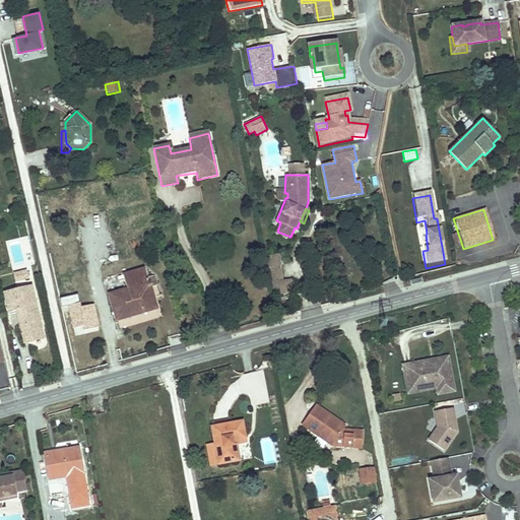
[(124,232),(112,235),(114,242),(126,239),(124,232)]
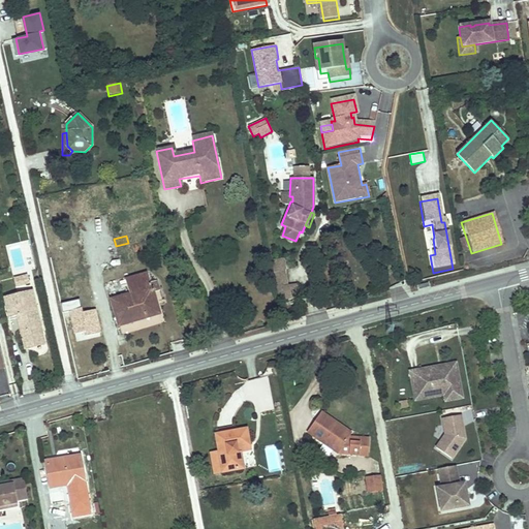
[(285,270),(283,258),(271,260),(273,272),(285,270)]
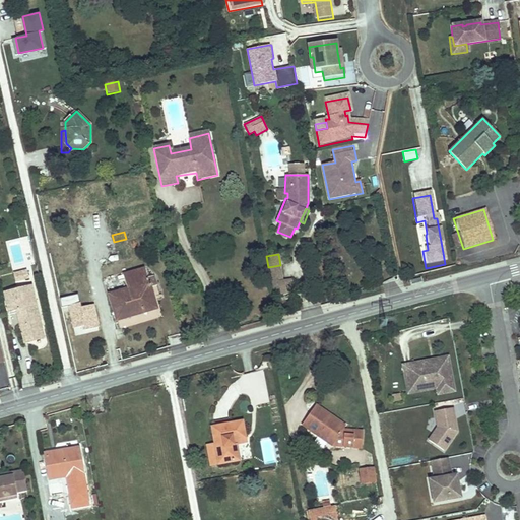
[(27,269),(14,272),(16,281),(29,278),(27,269)]
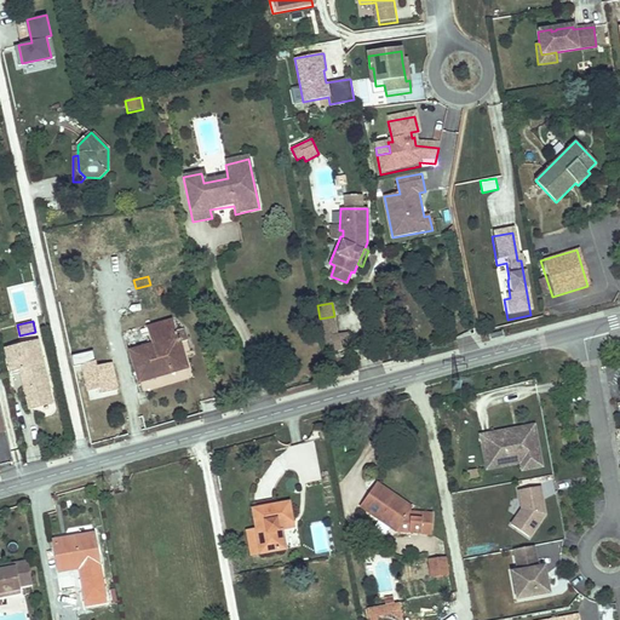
[(174,326),(159,331),(159,332),(149,334),(151,346),(131,352),(141,383),(187,368),(181,348),(177,338),(174,326)]
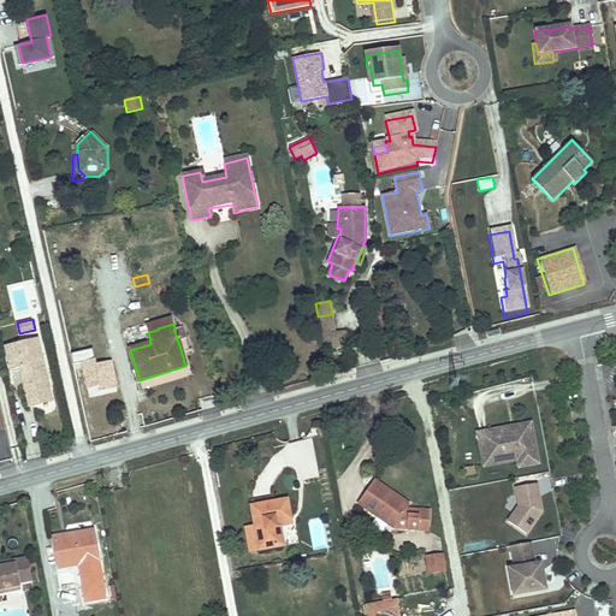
[(185,333),(176,336),(179,345),(184,344),(183,341),(187,339),(185,333)]
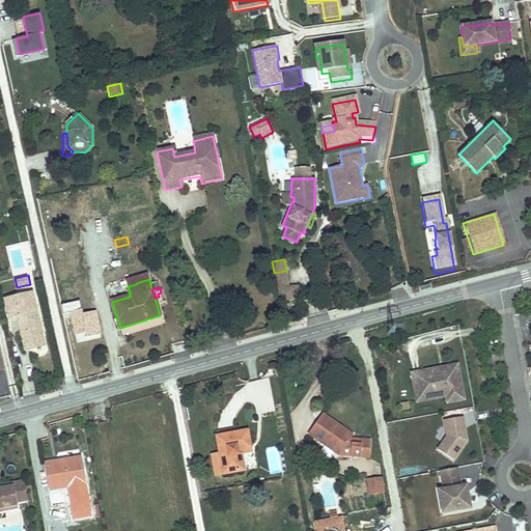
[(6,298),(5,298),(10,318),(18,316),(22,334),(26,333),(28,343),(42,340),(38,328),(42,328),(33,291),(6,298)]
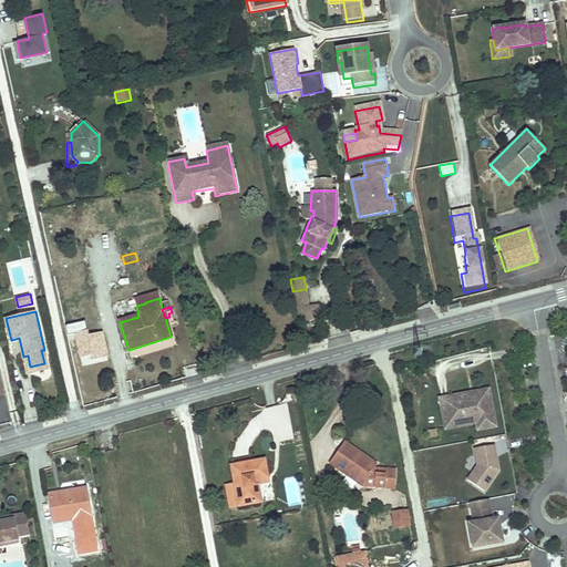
[(44,363),(30,367),(28,356),(23,357),(28,374),(49,369),(44,350),(41,350),(44,363)]
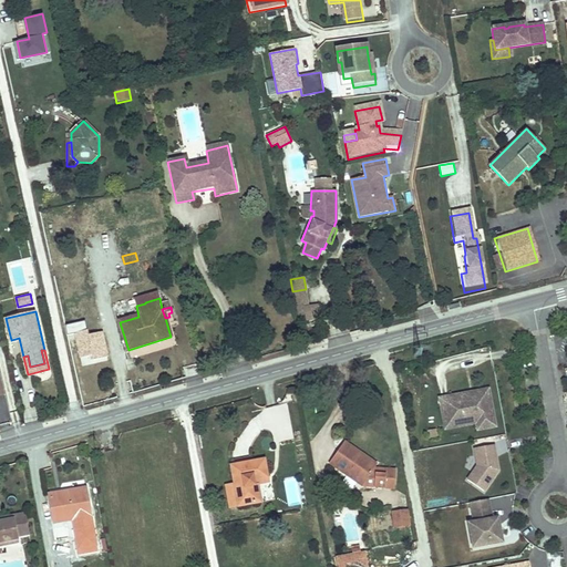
[(494,425),(487,388),(473,391),(474,395),(468,397),(467,392),(437,398),(441,414),(459,412),(460,420),(474,418),(475,423),(476,429),(494,425)]
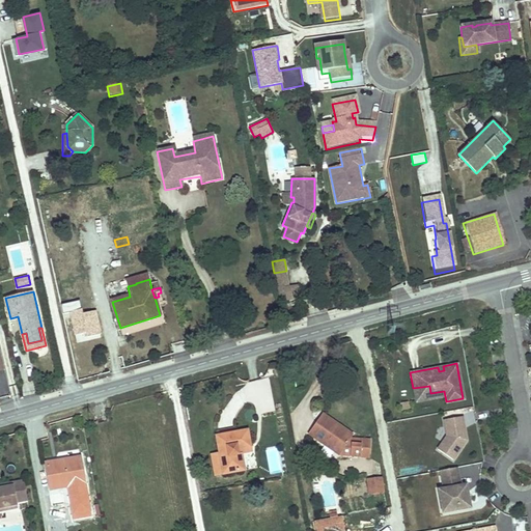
[(415,401),(445,396),(444,391),(430,393),(429,386),(413,388),(415,401)]
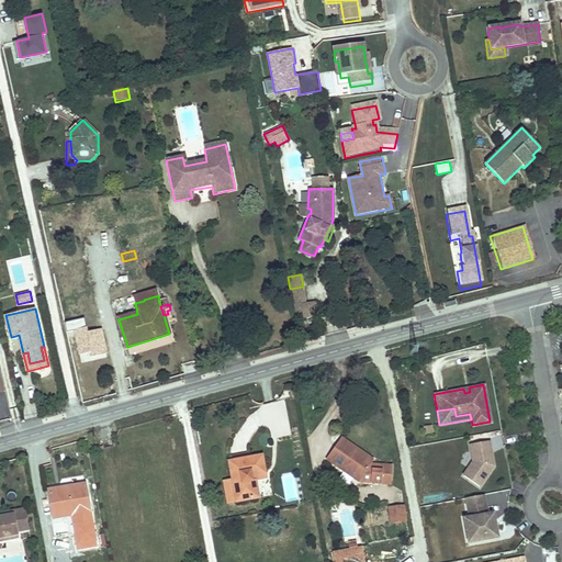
[(341,439),(326,461),(358,482),(381,485),(385,467),(373,462),(370,465),(356,456),(359,452),(341,439)]
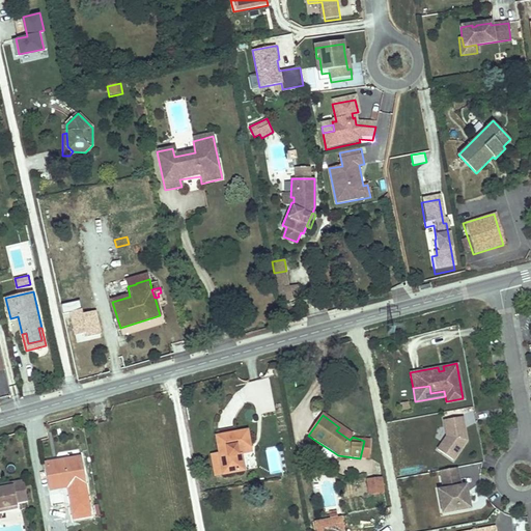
[(442,420),(445,436),(437,449),(452,459),(465,440),(460,417),(442,420)]
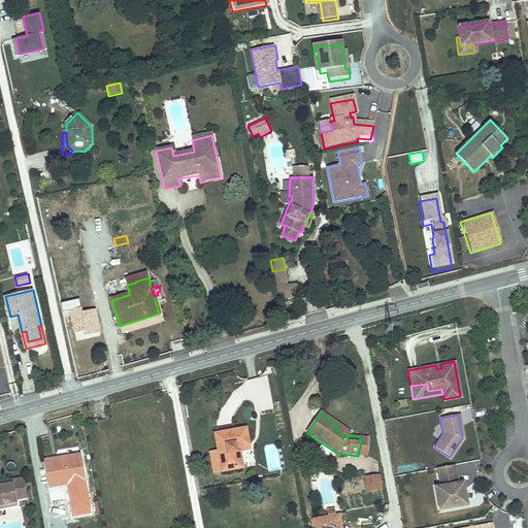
[(351,434),(337,425),(334,428),(348,437),(351,434)]
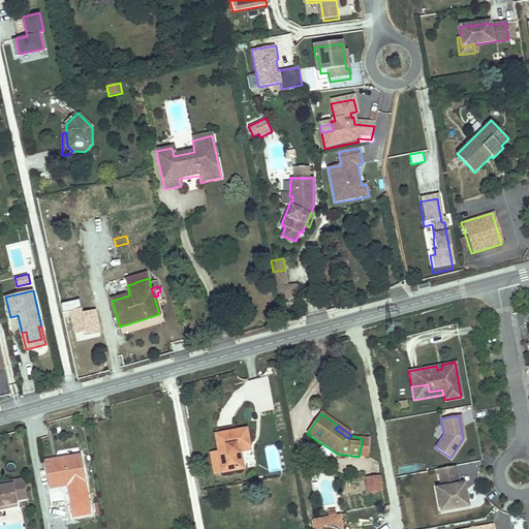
[(247,429),(215,434),(218,450),(221,471),(243,467),(241,452),(237,452),(237,445),(240,445),(250,443),(247,429)]
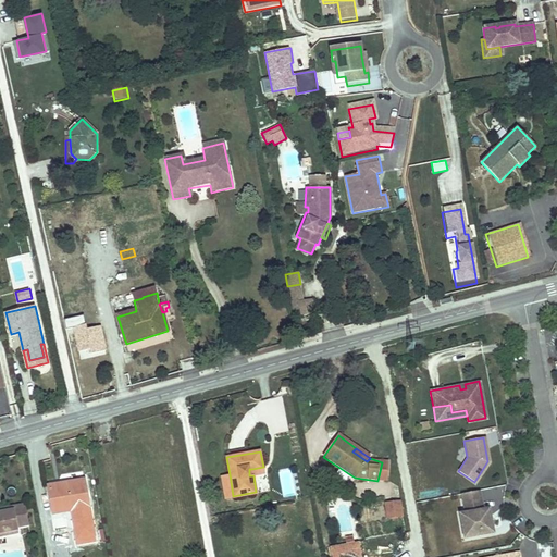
[(385,482),(388,465),(382,462),(378,481),(385,482)]
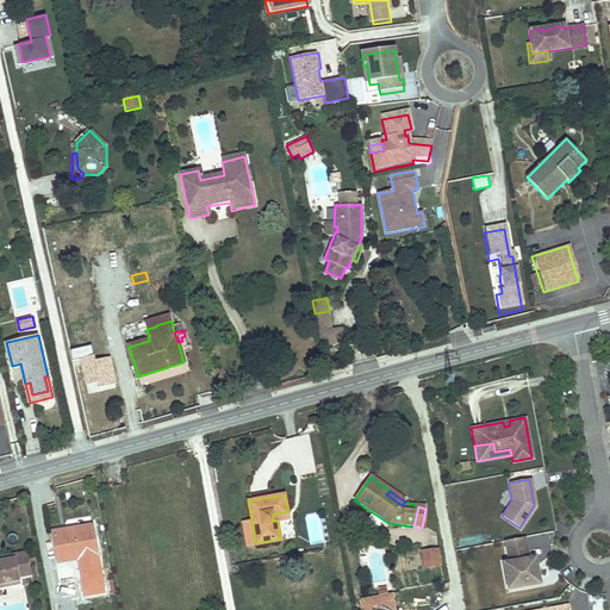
[(251,520),(242,521),(247,545),(255,543),(251,520)]
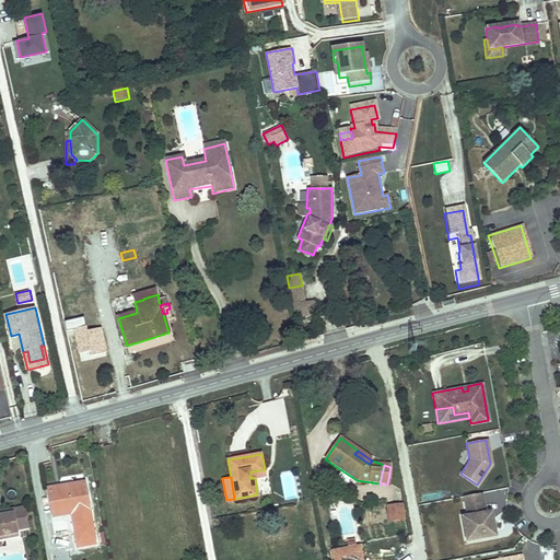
[(86,490),(85,482),(76,485),(78,492),(86,490)]
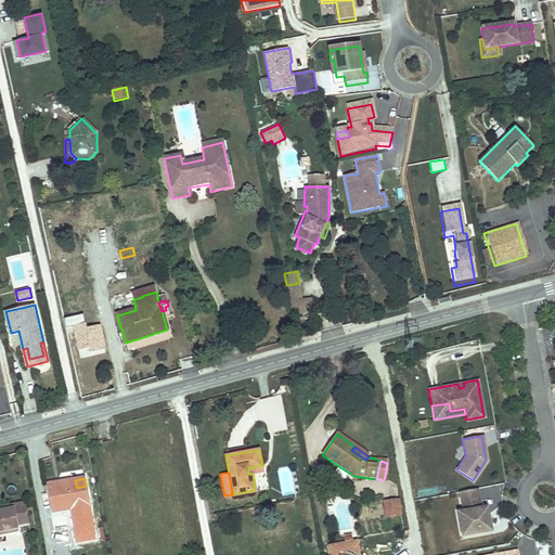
[(89,508),(86,486),(77,488),(75,480),(49,485),(53,513),(79,508),(79,511),(89,508)]
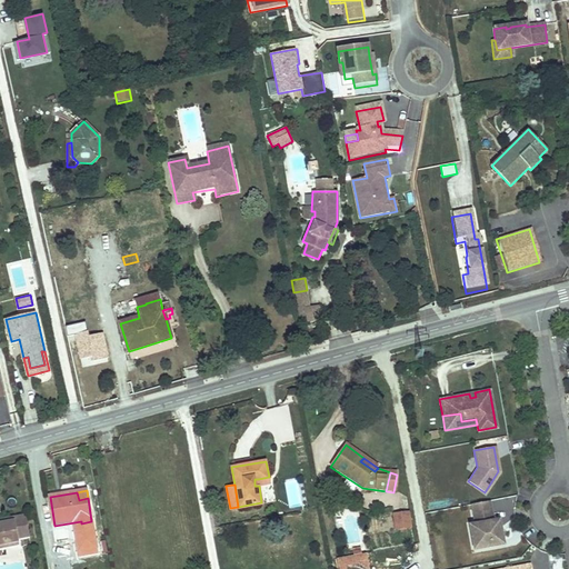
[(496,522),(496,520),(492,521),(489,501),(471,505),(476,525),(472,525),(473,527),(477,547),(478,549),(500,545),(500,542),(496,522)]
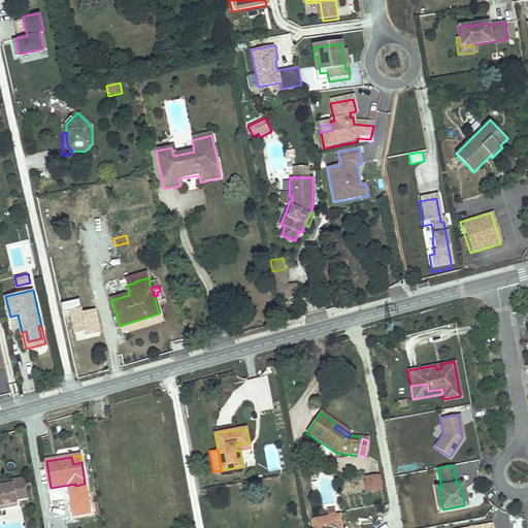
[(366,493),(382,489),(380,479),(375,481),(374,476),(363,480),(366,493)]
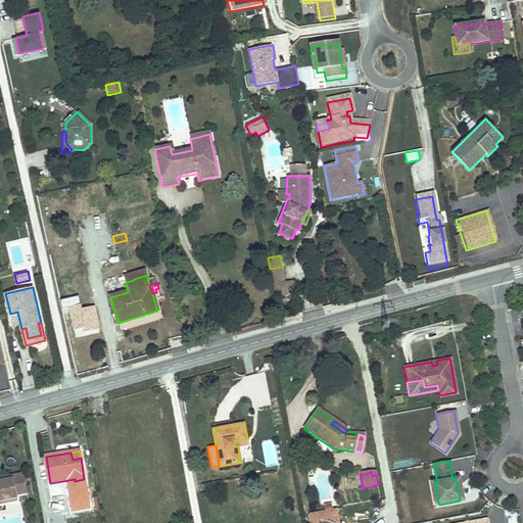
[(0,497),(2,498),(2,500),(14,498),(13,492),(25,490),(21,474),(0,477),(1,480),(0,480),(0,497)]
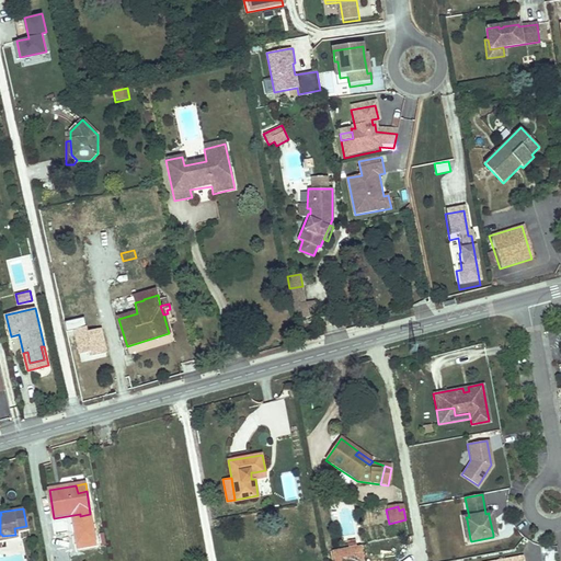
[(418,560),(415,549),(400,551),(401,560),(418,560)]
